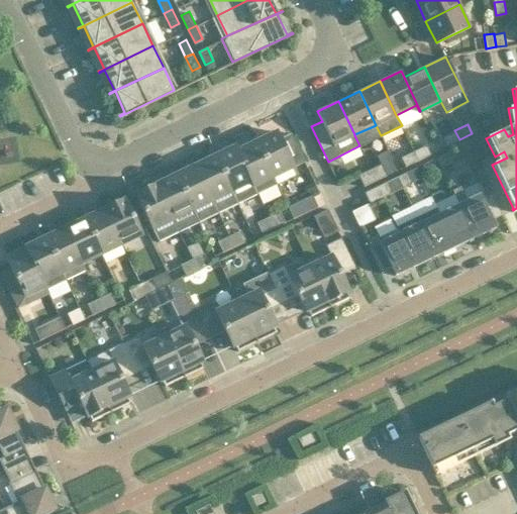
[(256,140),(274,176),(305,161),(291,131),(280,137),(277,130),(256,140)]
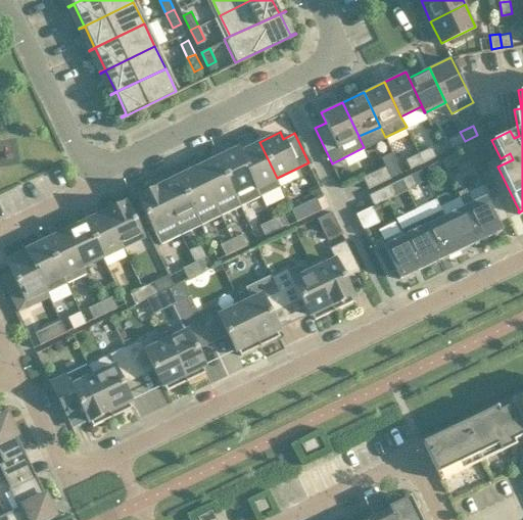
[(452,147),(465,141),(460,132),(447,138),(452,147)]
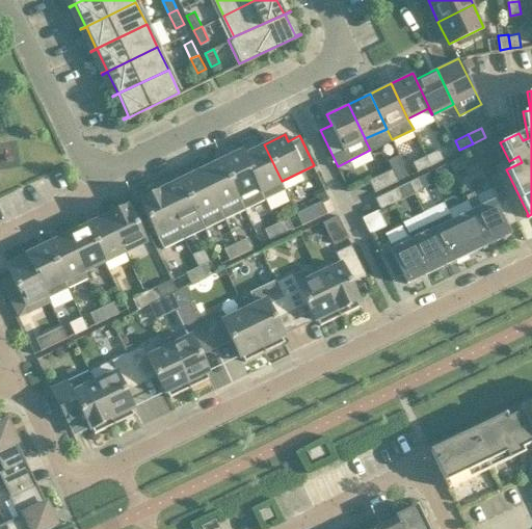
[(286,189),(282,181),(264,144),(257,148),(254,143),(241,150),(265,199),(286,189)]
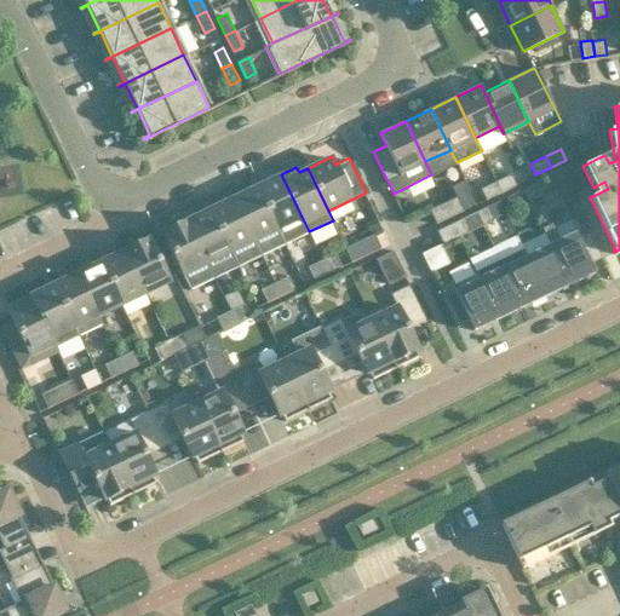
[(495,179),(501,191),(516,184),(511,172),(495,179)]
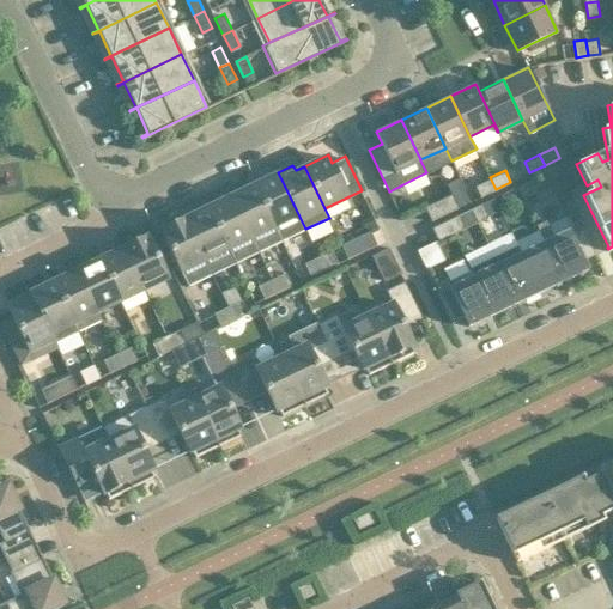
[(255,183),(275,225),(283,239),(305,229),(278,172),(255,183)]
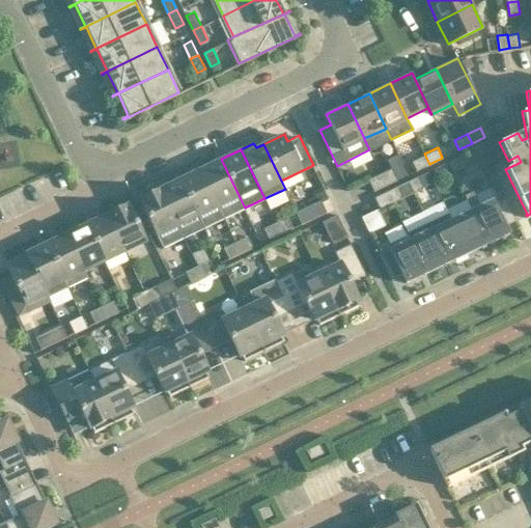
[(424,154),(412,160),(416,170),(429,164),(424,154)]
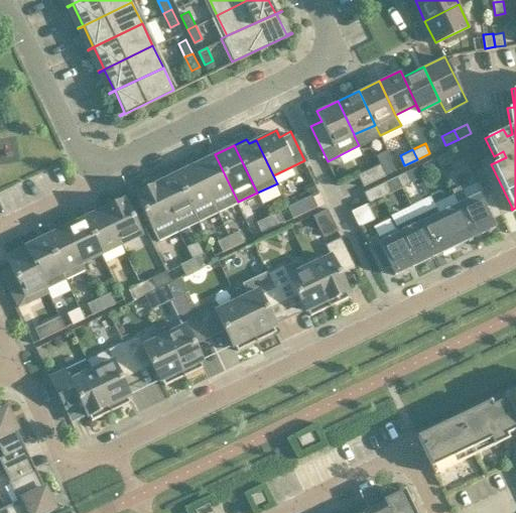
[(440,165),(452,159),(447,150),(435,156),(440,165)]
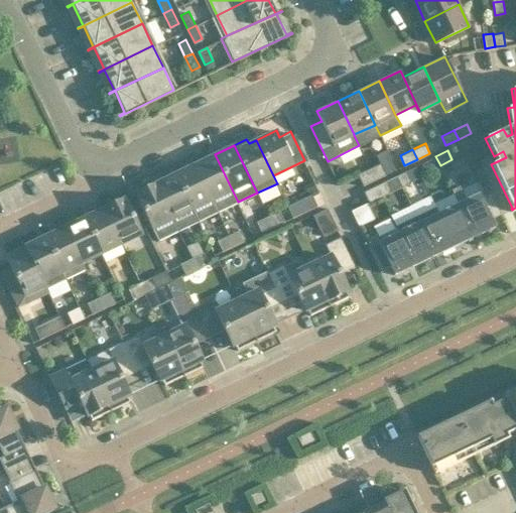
[(195,163),(212,199),(218,212),(238,202),(232,189),(215,154),(195,163)]
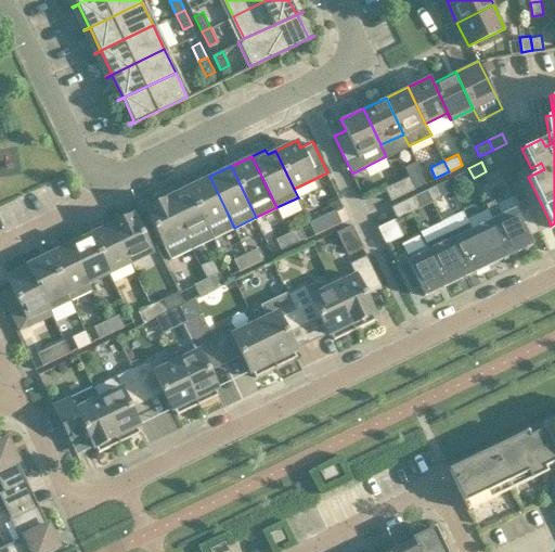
[(410,175),(397,181),(403,193),(415,187),(410,175)]
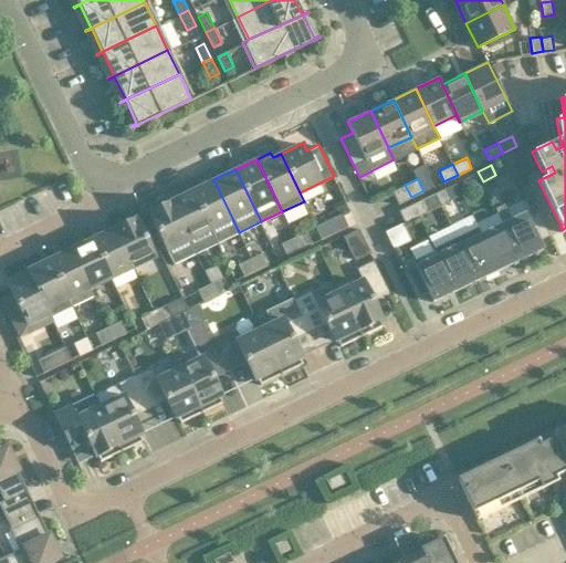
[(192,190),(218,242),(239,232),(232,218),(213,179),(192,190)]
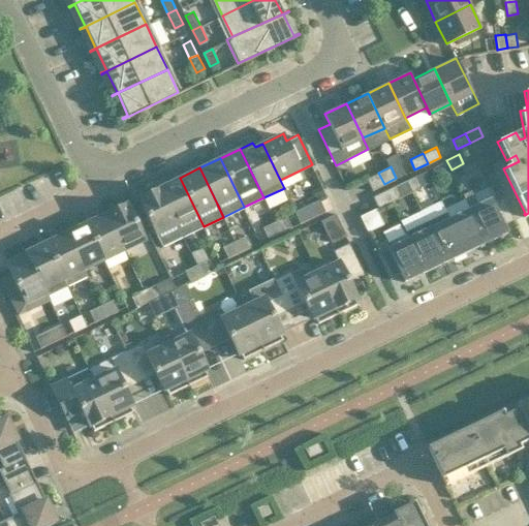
[(384,184),(378,173),(367,178),(372,189),(384,184)]
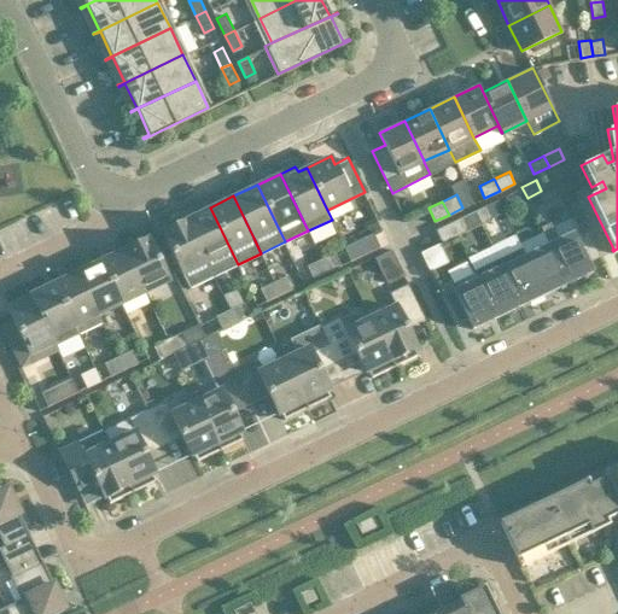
[(493,218),(485,204),(474,210),(482,223),(493,218)]
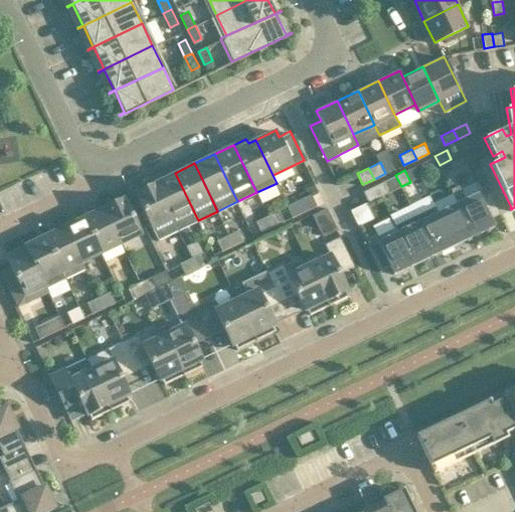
[(155,182),(172,217),(178,229),(198,220),(175,173),(155,182)]
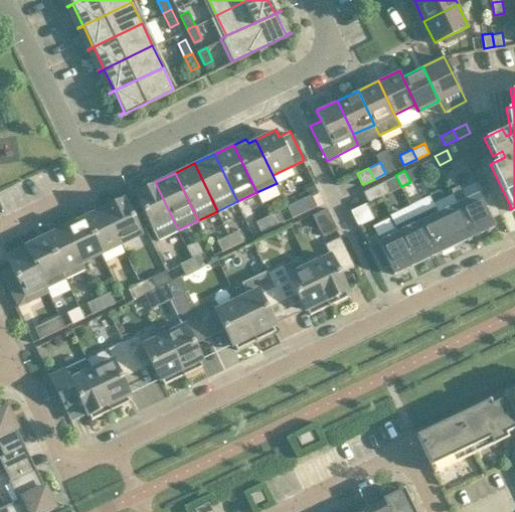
[(386,179),(374,185),(380,196),(391,191),(386,179)]
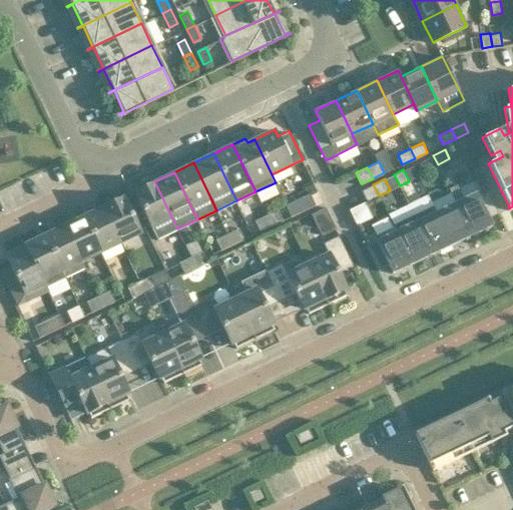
[(171,216),(154,181),(134,191),(151,226),(152,225),(158,237),(177,228),(171,216)]
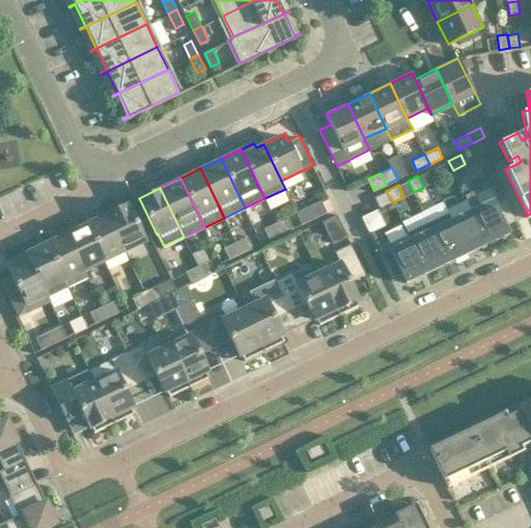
[(392,202),(386,191),(374,196),(380,207),(392,202)]
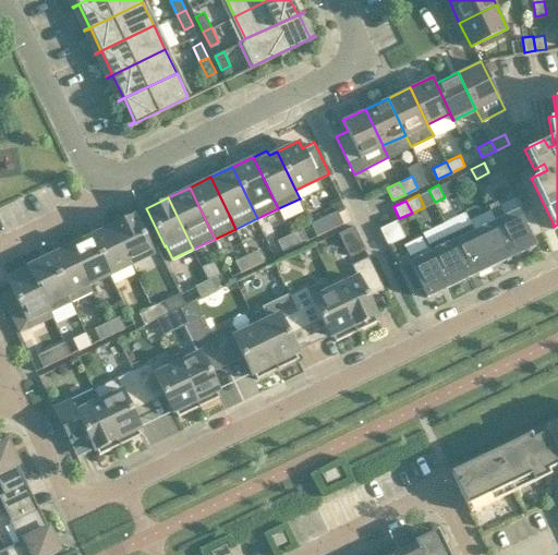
[(496,220),(512,254),(534,244),(530,236),(542,230),(529,204),(505,215),(501,207),(492,212),(496,220)]
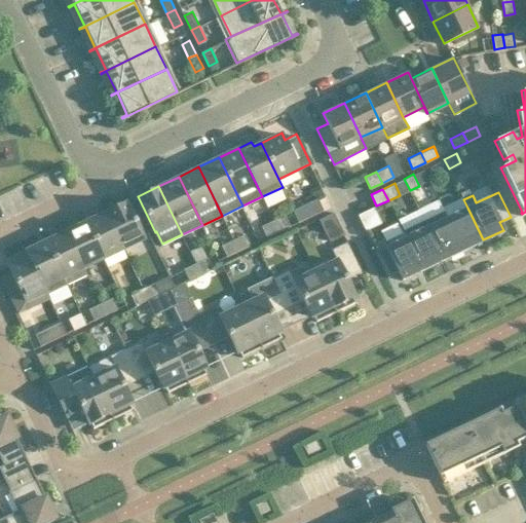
[(298,221),(324,209),(317,197),(293,210),(298,221)]
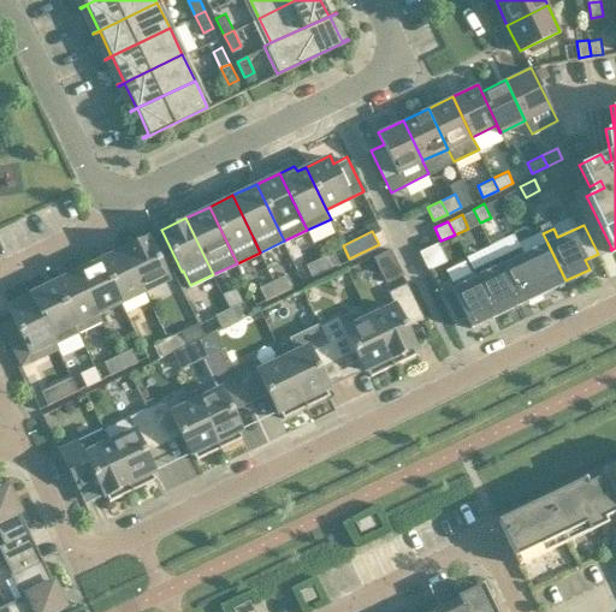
[(124,248),(144,290),(169,278),(148,236),(124,248)]
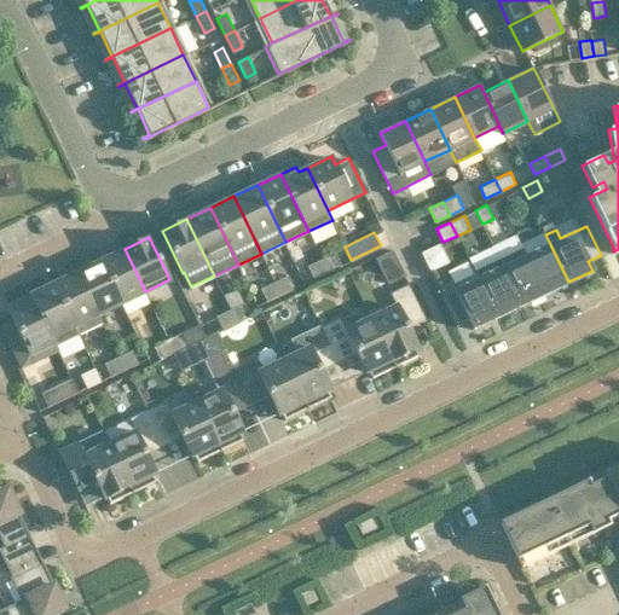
[(526,255),(545,294),(568,282),(550,244),(526,255)]
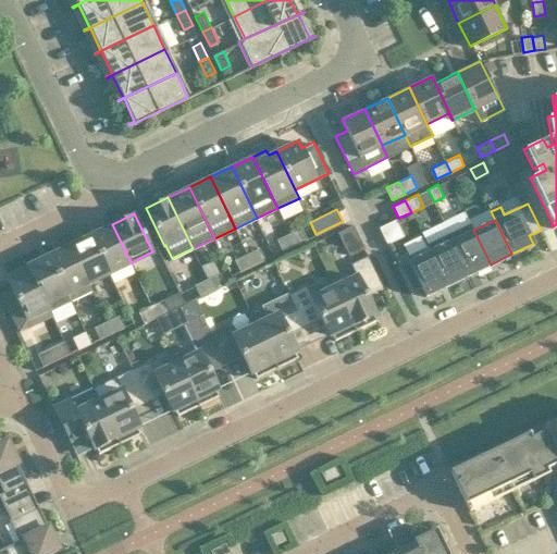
[(469,274),(491,265),(473,230),(470,222),(449,232),(448,232),(469,274)]
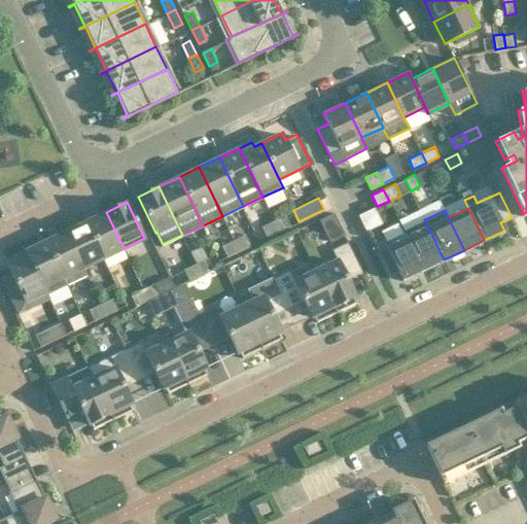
[(86,221),(103,257),(124,248),(106,212),(86,221)]
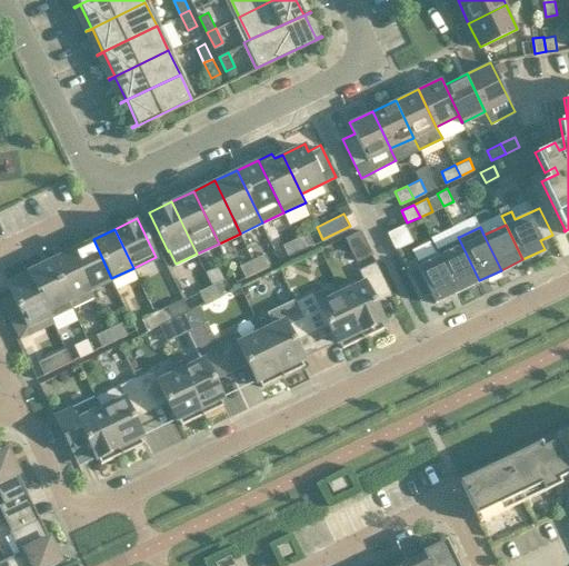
[(308,231),(296,238),(301,249),(313,244),(308,231)]
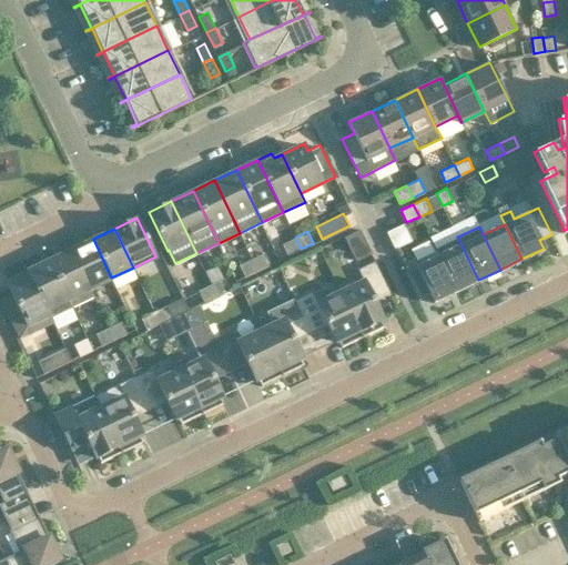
[(437,250),(440,255),(457,290),(478,280),(457,236),(436,248),(437,250)]
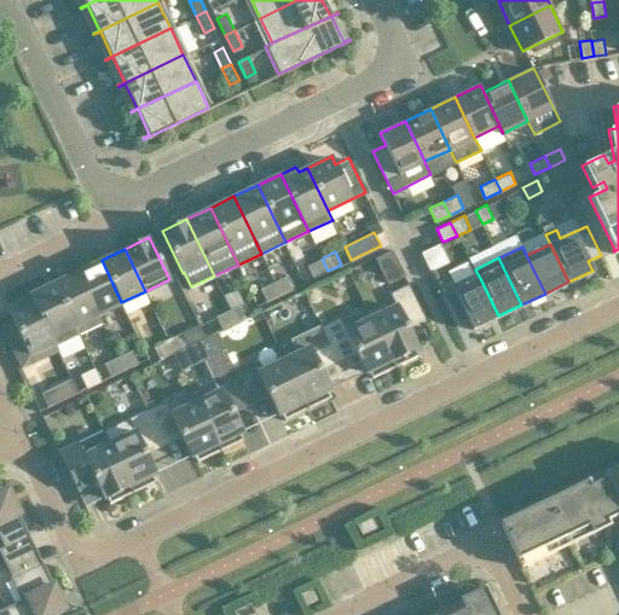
[(307,265),(314,278),(328,271),(322,259),(307,265)]
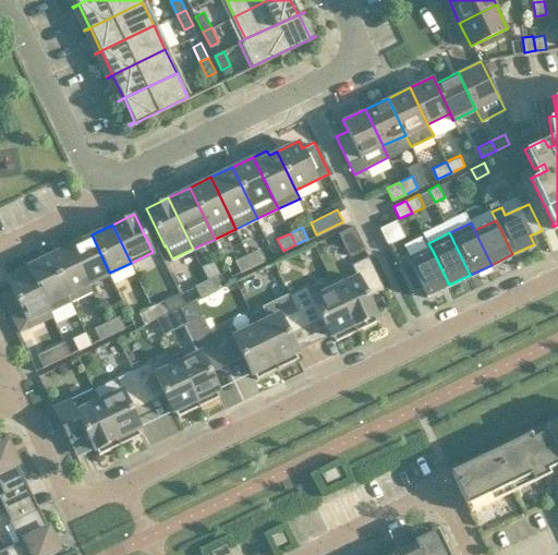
[(70,244),(88,282),(109,273),(92,234),(70,244)]
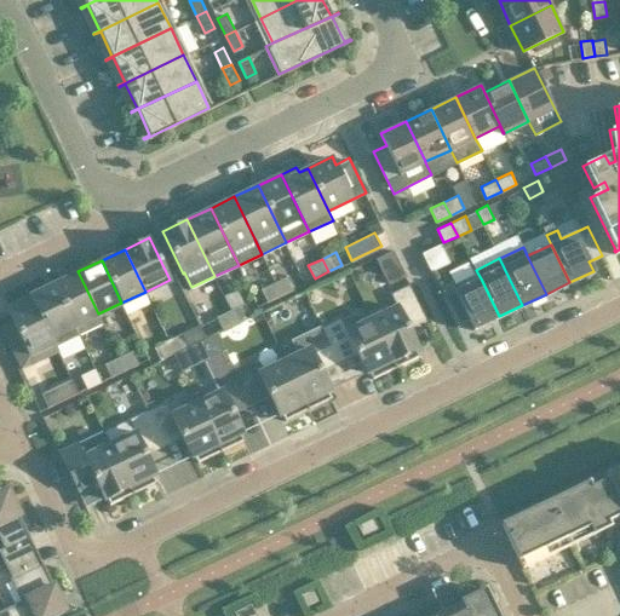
[(55,283),(75,326),(80,334),(103,323),(98,314),(78,271),(55,283)]
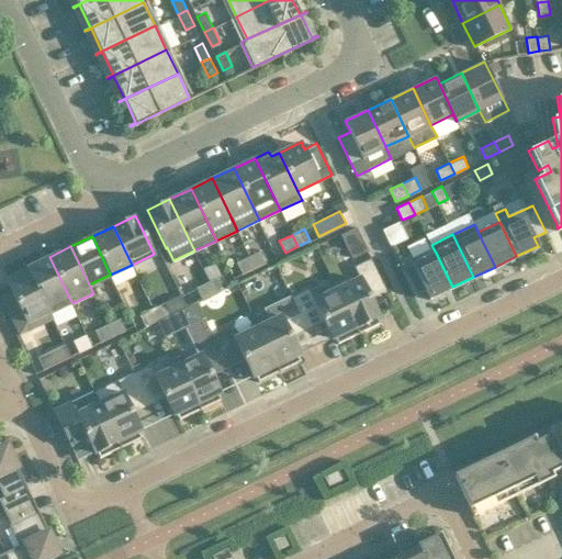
[(452,287),(436,253),(433,247),(411,257),(414,264),(402,269),(415,295),(426,289),(430,298),(452,287)]
